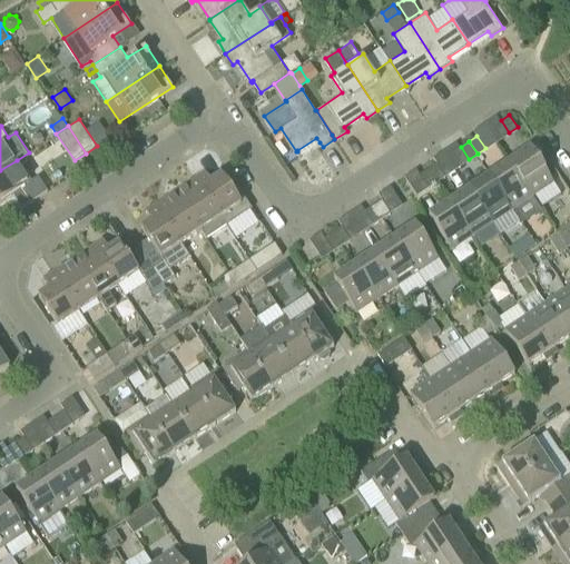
[(510,159),(533,194),(553,180),(531,146),(510,159)]
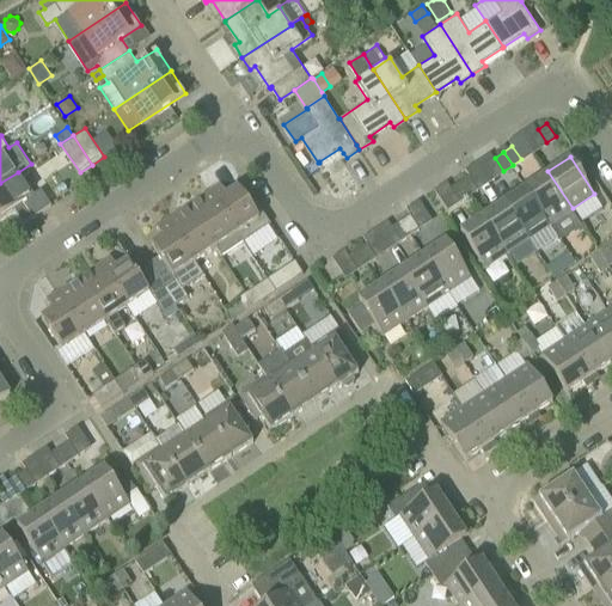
[(551,222),(573,208),(548,171),(526,185),(551,222)]
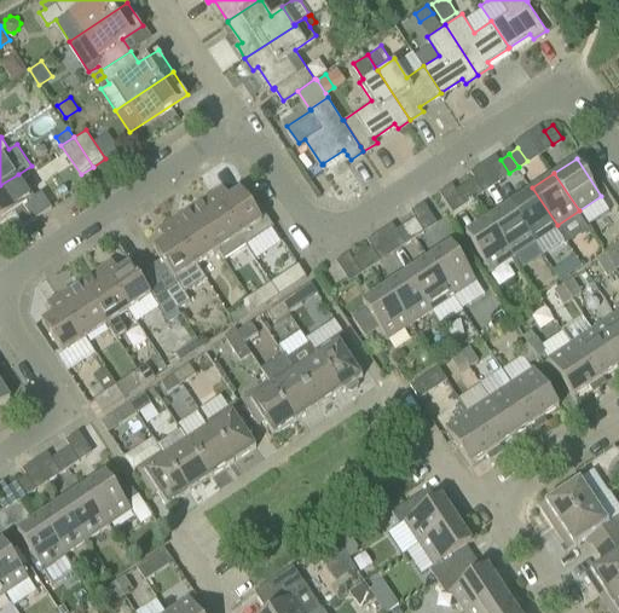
[(0,218),(15,209),(24,224),(52,206),(41,190),(33,196),(18,174),(0,185),(0,218)]
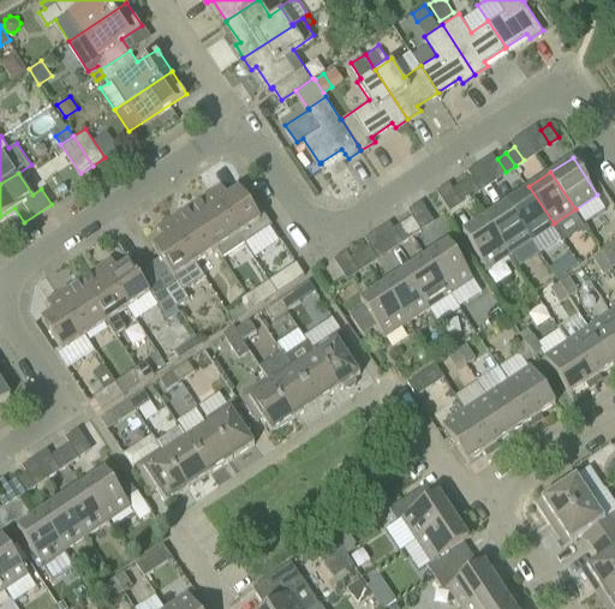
[(471,175),(463,181),(472,195),(481,189),(471,175)]
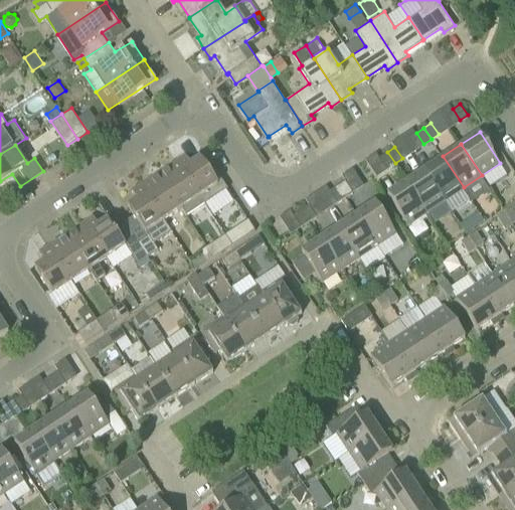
[(387,152),(380,157),(387,168),(395,163),(387,152)]
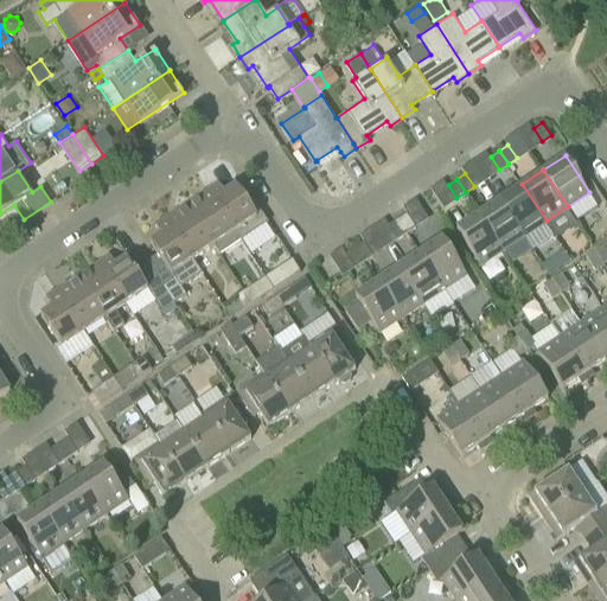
[(269,221),(254,198),(249,202),(236,183),(225,190),(218,181),(209,187),(242,238),(269,221)]
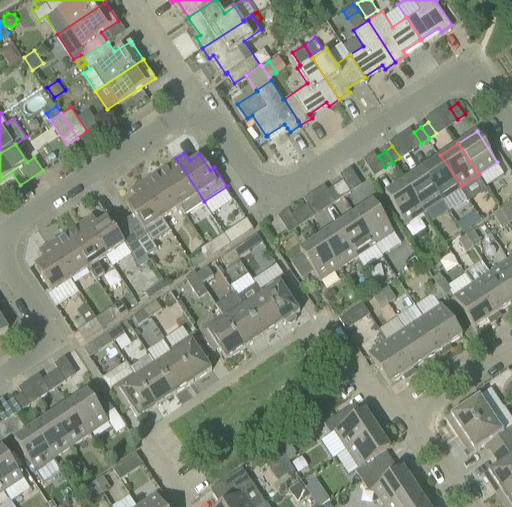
[(460,187),(461,186),(440,155),(422,167),(443,198),(449,209),(467,197),(460,187)]
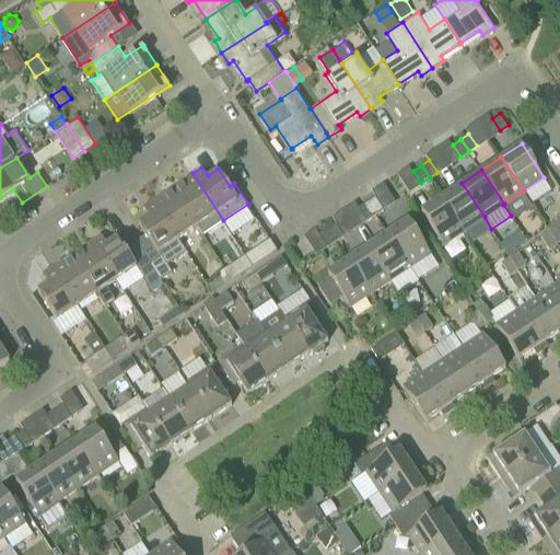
[(193,173),(173,186),(198,224),(203,233),(223,220),(193,173)]
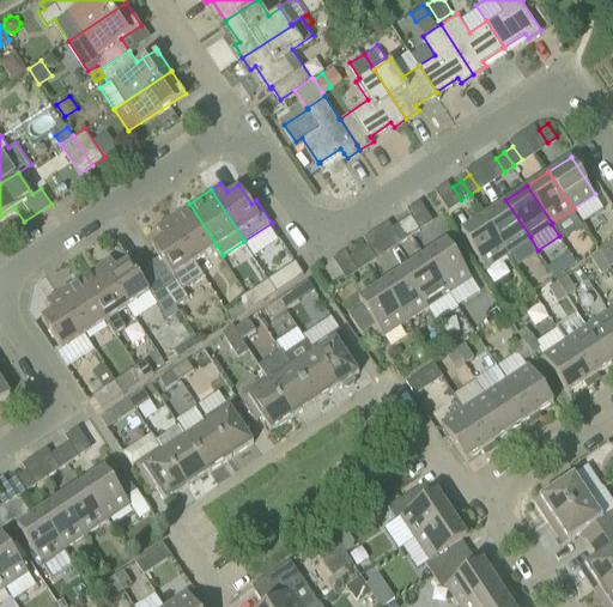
[(508,252),(530,237),(505,200),(484,214),(508,252)]
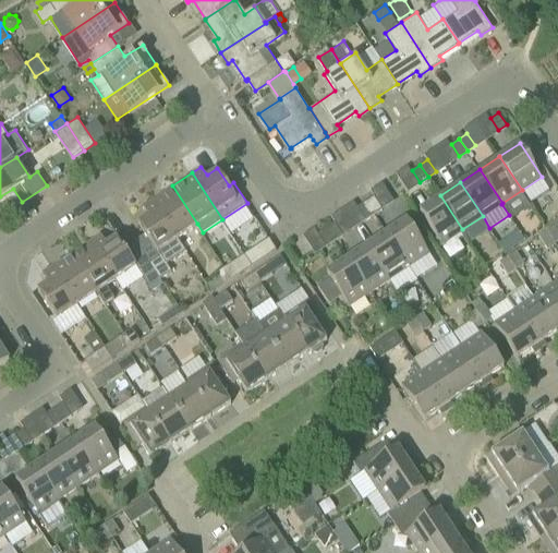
[(197,224),(172,185),(153,199),(178,237),(197,224)]
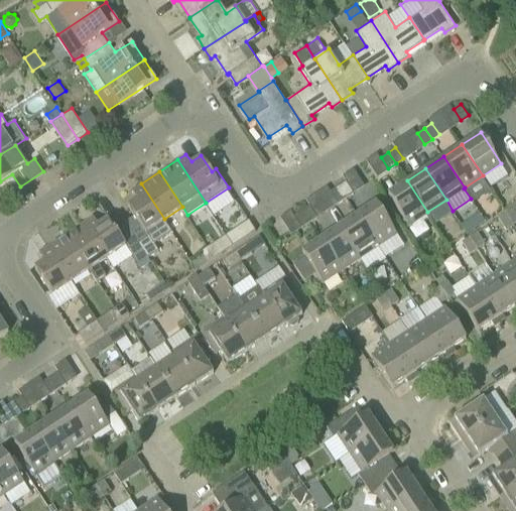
[(346,179),(339,184),(346,197),(354,192),(346,179)]
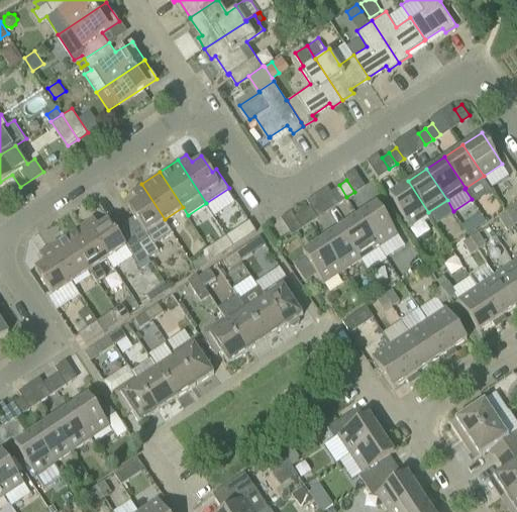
[(409,225),(428,212),(408,181),(389,194),(409,225)]
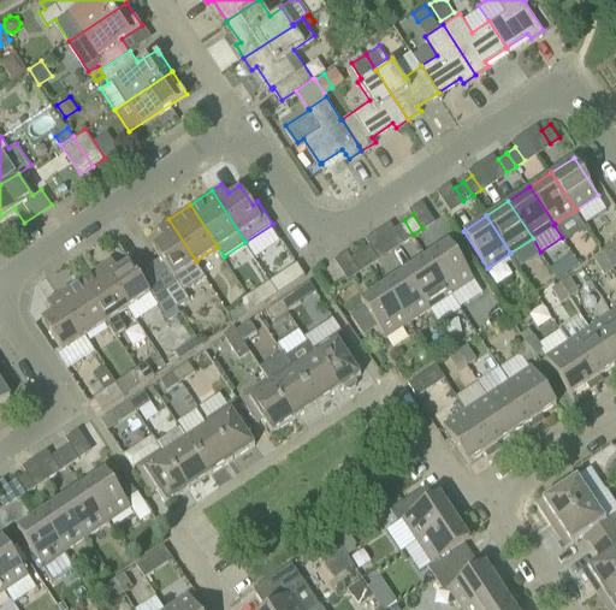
[(153,243),(160,255),(149,262),(177,305),(189,296),(184,289),(206,276),(196,261),(169,219),(158,226),(164,236),(153,243)]
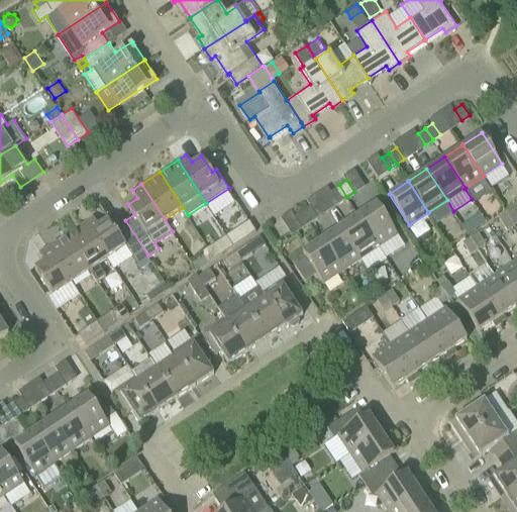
[(339,185),(331,190),(339,202),(346,197),(339,185)]
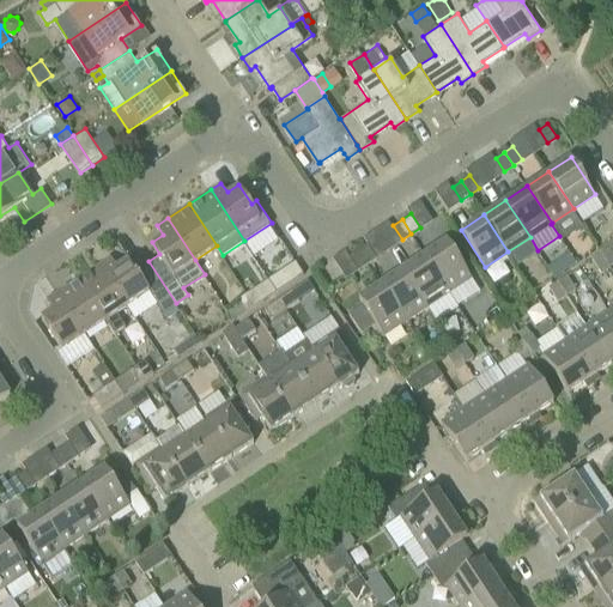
[(425,254),(449,291),(472,275),(448,238),(425,254)]
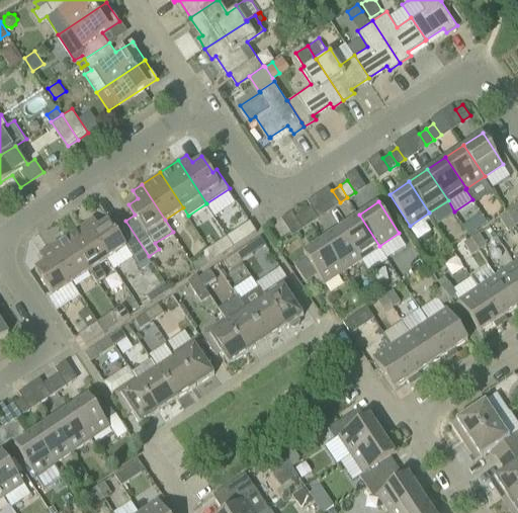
[(311,204),(304,209),(311,221),(319,217),(311,204)]
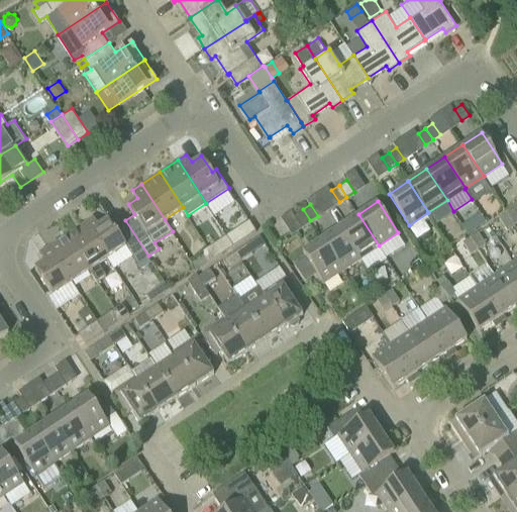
[(507,211),(515,223),(516,221),(516,209),(514,206),(507,211)]
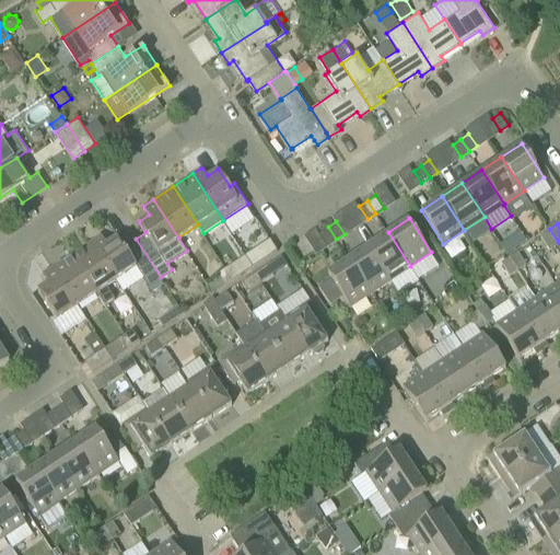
[(328,227),(319,232),(328,244),(336,239),(328,227)]
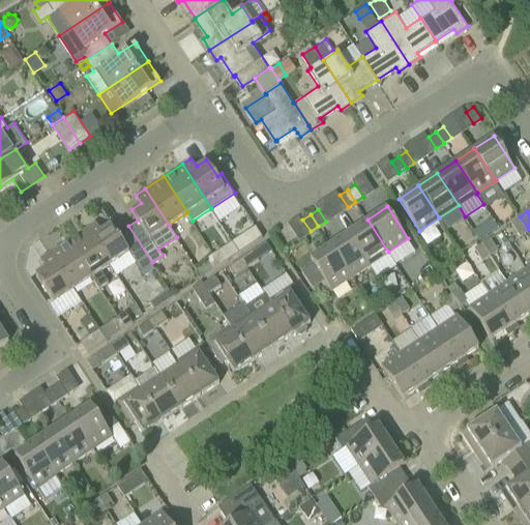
[(528,229),(520,216),(512,222),(521,234),(528,229)]
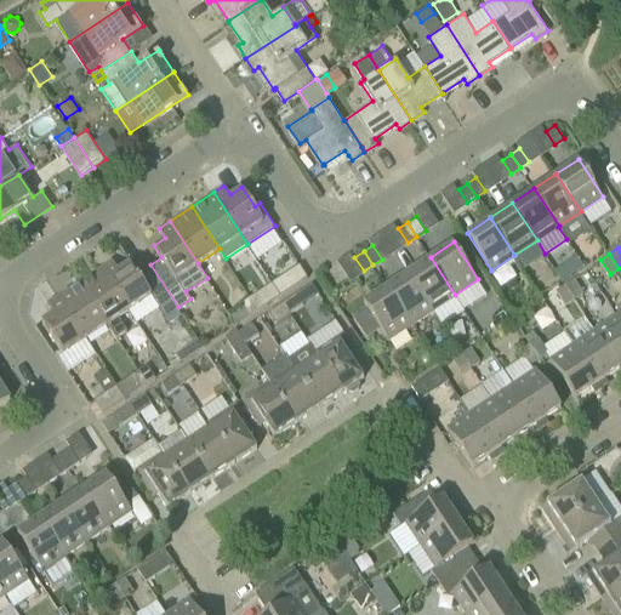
[(409,272),(433,309),(455,295),(431,257),(409,272)]
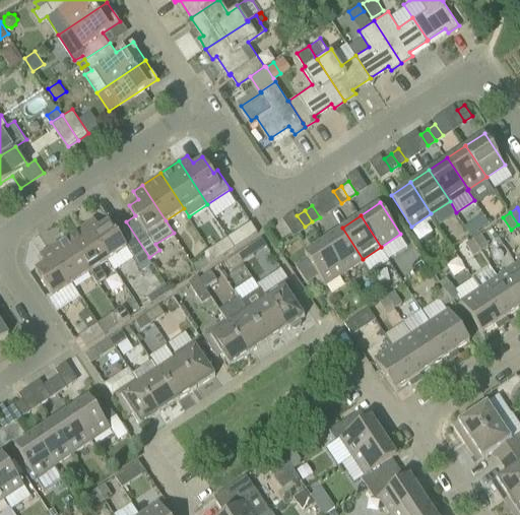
[(126,221),(116,229),(109,218),(100,224),(93,216),(85,222),(109,258),(125,247),(137,265),(149,257),(126,221)]
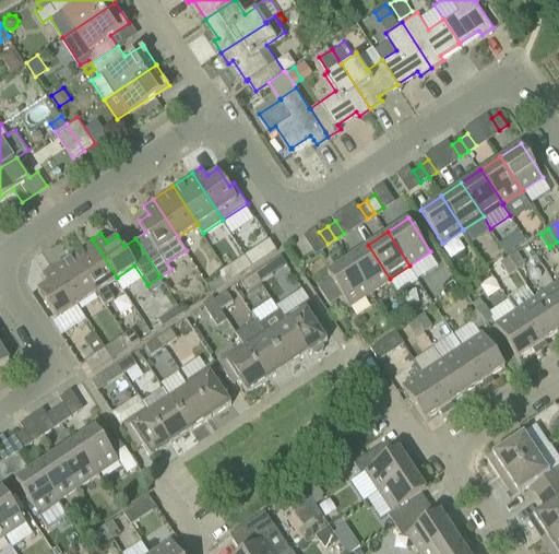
[(277,248),(270,236),(244,254),(252,264),(277,248)]
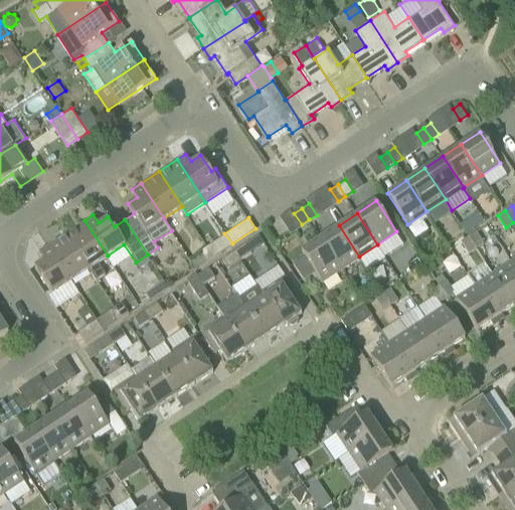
[(106,273),(99,262),(108,256),(84,220),(66,232),(90,268),(97,279),(106,273)]
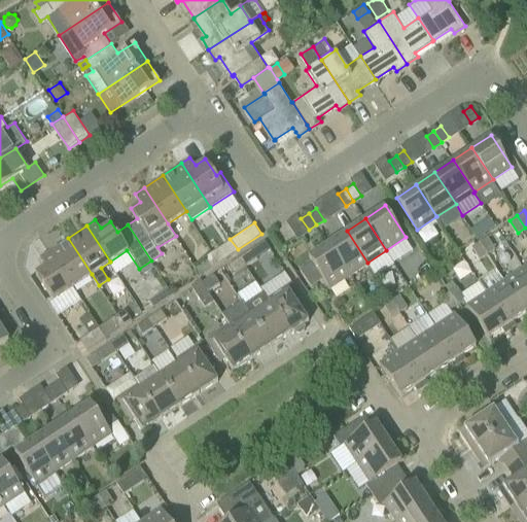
[(349,275),(367,263),(347,231),(328,243),(349,275)]
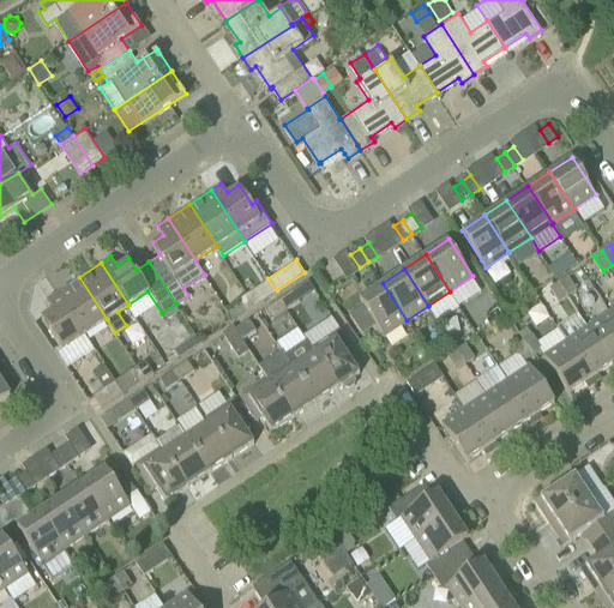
[(569,275),(559,280),(567,293),(577,288),(569,275)]
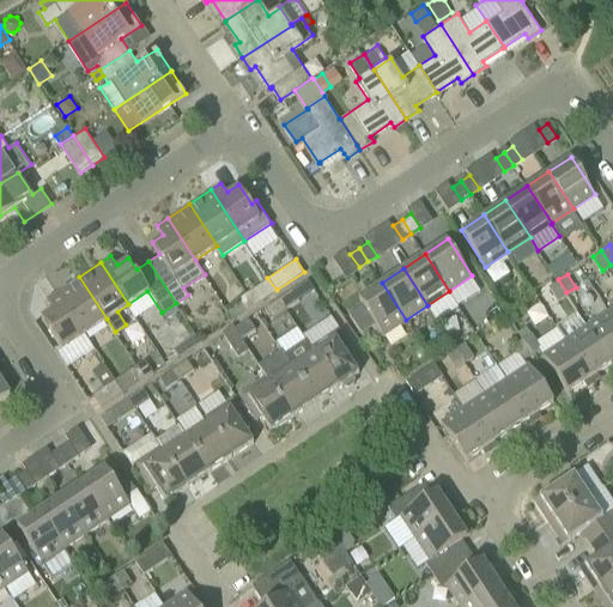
[(107,319),(79,277),(58,291),(85,332),(107,319)]
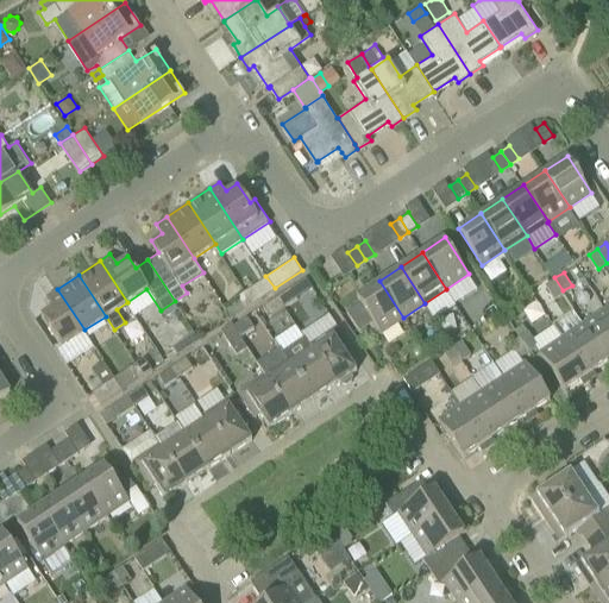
[(284,306),(313,287),(306,276),(277,295),(284,306)]
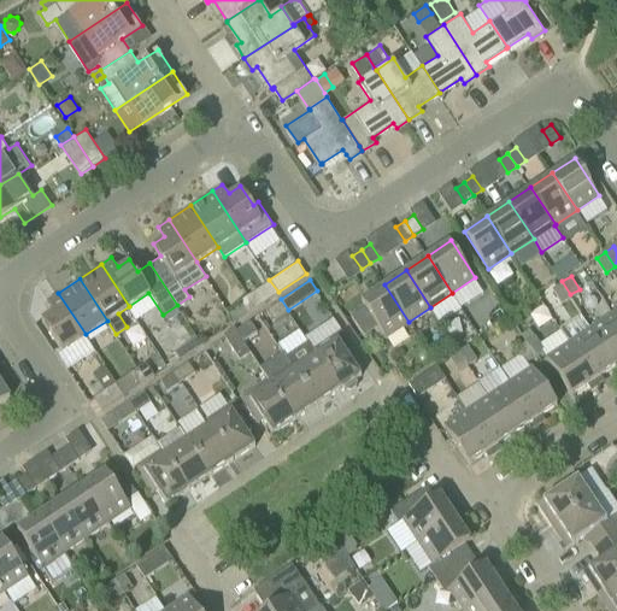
[(570,294),(562,281),(552,287),(560,300),(570,294)]
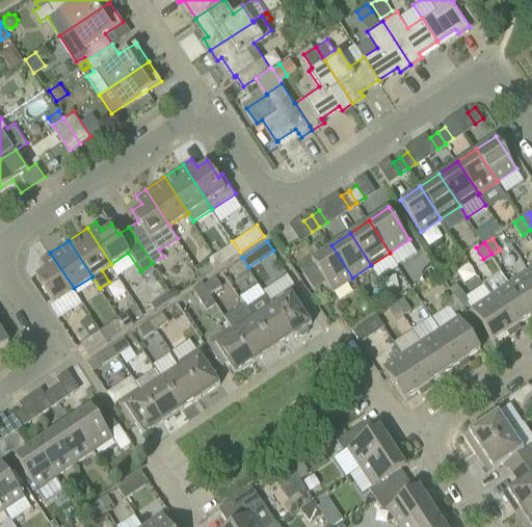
[(315,288),(326,280),(334,290),(352,278),(331,245),(312,258),(315,263),(302,270),(315,288)]
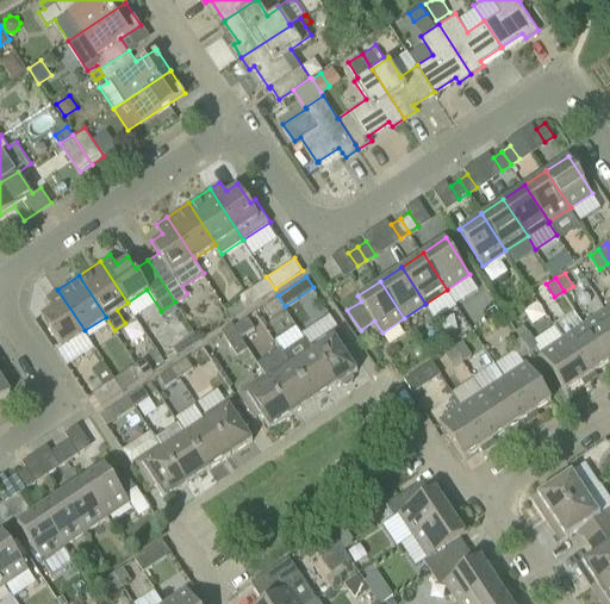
[(254,285),(246,290),(254,303),(262,297),(254,285)]
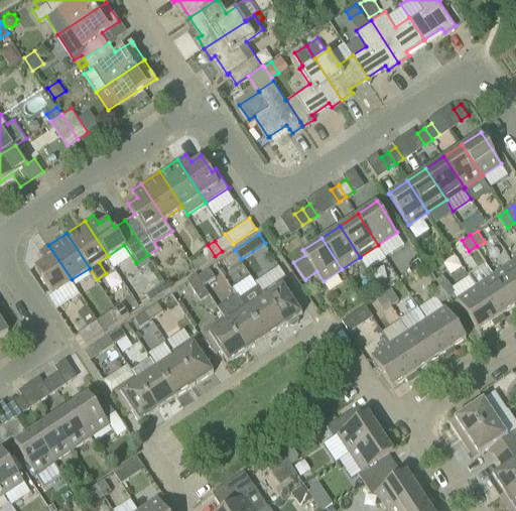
[(44,259),(35,265),(53,292),(48,295),(56,307),(80,292),(72,279),(48,245),(39,251),(44,259)]
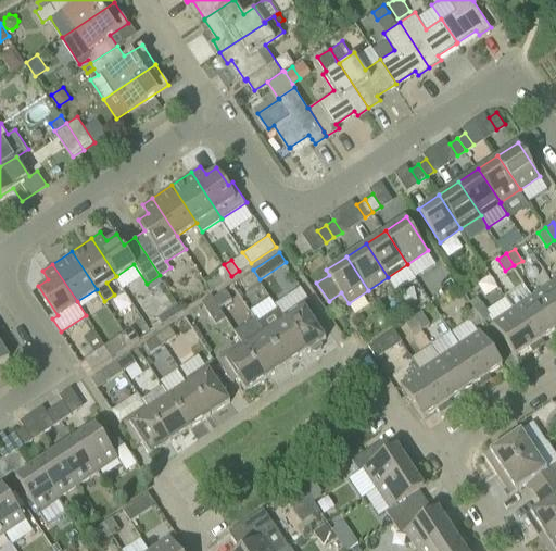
[(205,279),(212,289),(231,276),(224,264),(216,270),(217,272),(205,279)]
